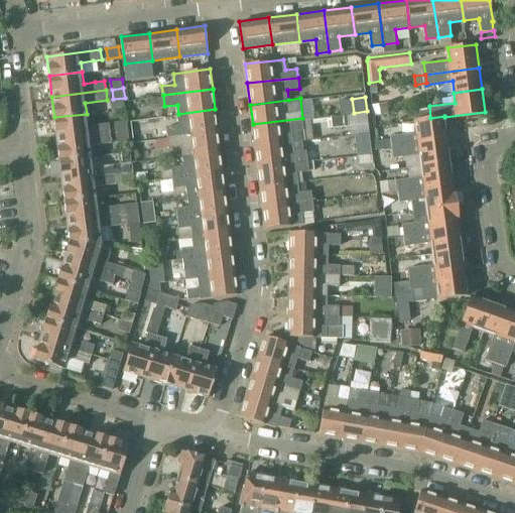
[(387,102),(373,104),(376,113),(389,111),(387,102)]
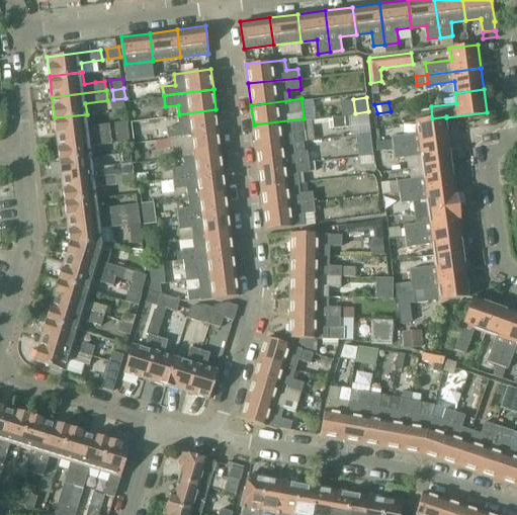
[(167,125),(168,136),(219,130),(216,109),(179,114),(180,124),(167,125)]
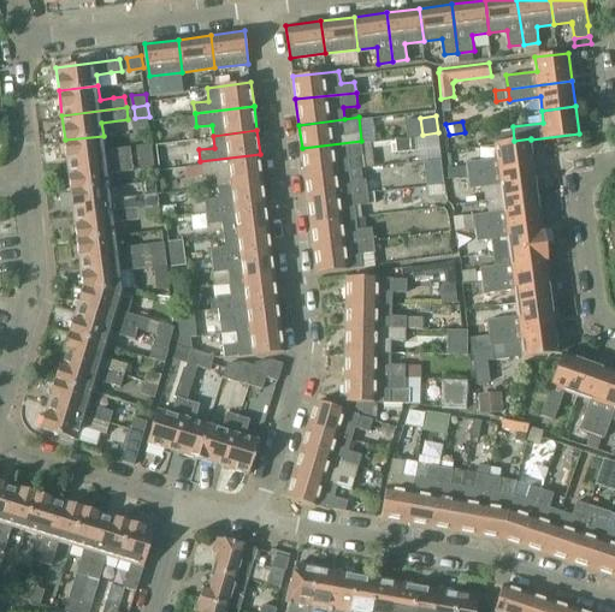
[(438,132),(423,135),(396,138),(397,150),(417,148),(415,144),(439,142),(438,132)]
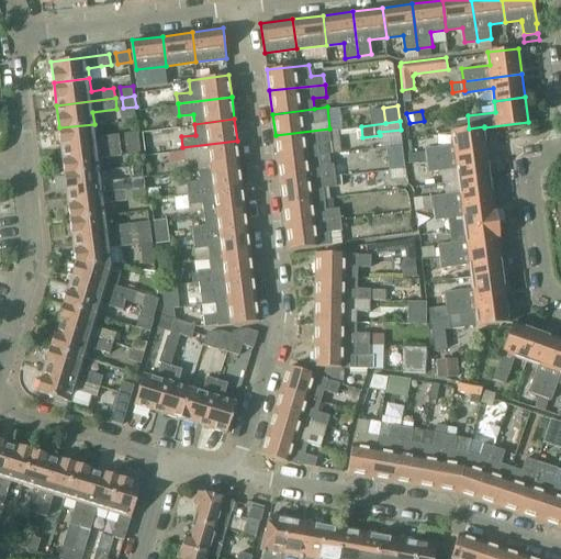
[(94,124),(59,127),(63,151),(121,143),(120,133),(96,136),(94,124)]
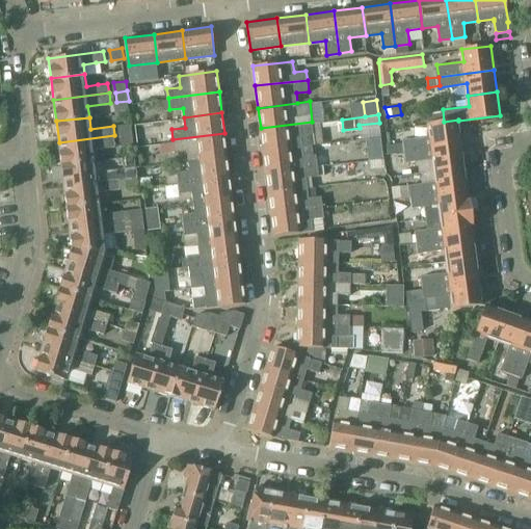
[(402,139),(403,141),(404,151),(405,151),(461,143),(458,121),(458,120),(444,122),(429,124),(431,136),(402,139)]
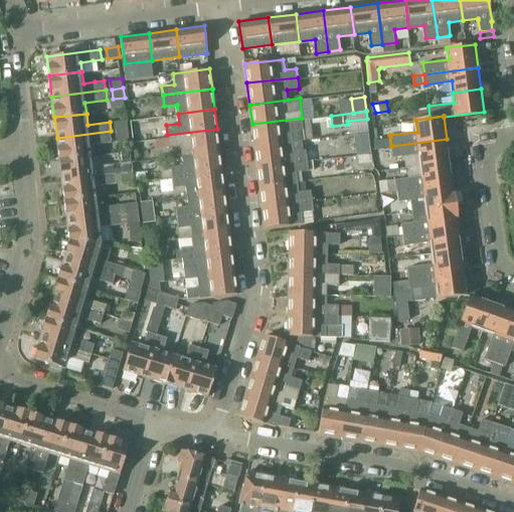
[(302,118),(252,124),(254,145),(293,140),(305,138),(304,128),(302,118)]
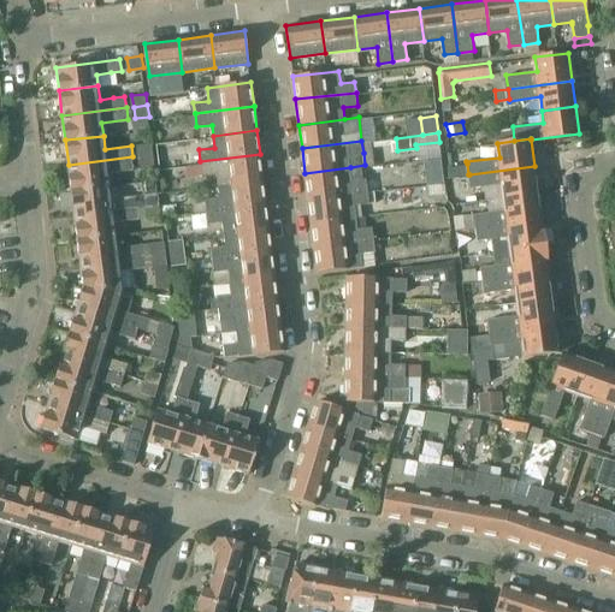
[(137,144),(139,156),(154,154),(152,143),(137,144)]
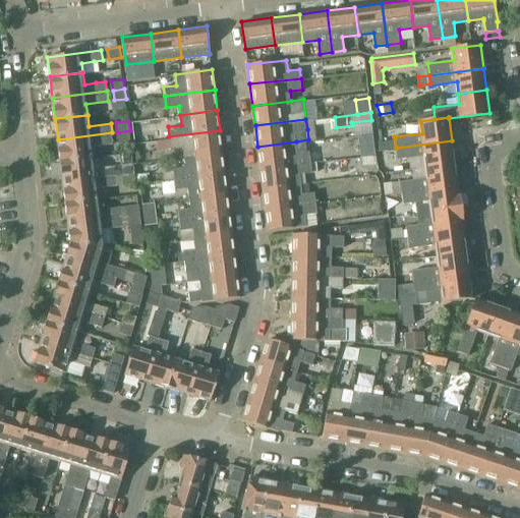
[(131,140),(130,130),(117,132),(119,141),(131,140)]
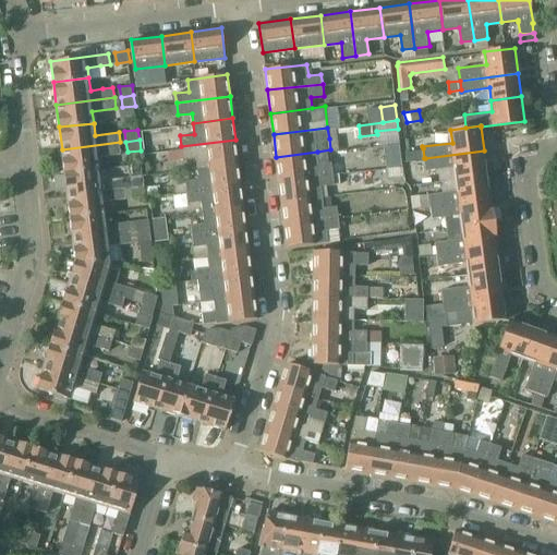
[(235,140),(181,146),(182,147),(183,158),(196,156),(198,167),(238,163),(235,140)]
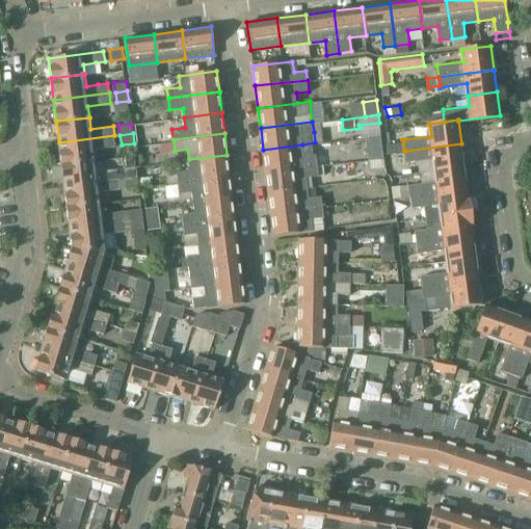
[(114,135),(59,142),(61,164),(95,160),(94,149),(115,146),(114,135)]
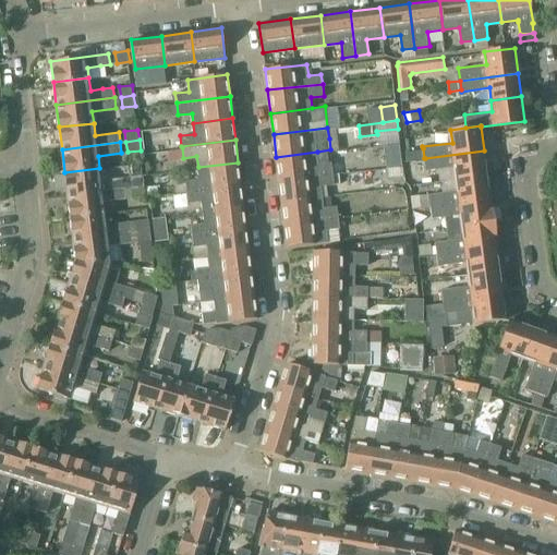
[(408,151),(407,151),(408,160),(409,160),(424,158),(423,148),(408,151)]
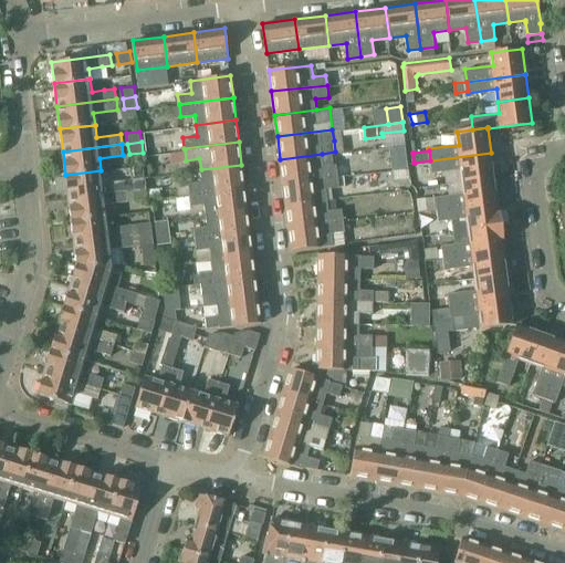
[(491,153),(431,160),(433,173),(462,168),(464,180),(494,177),(491,153)]
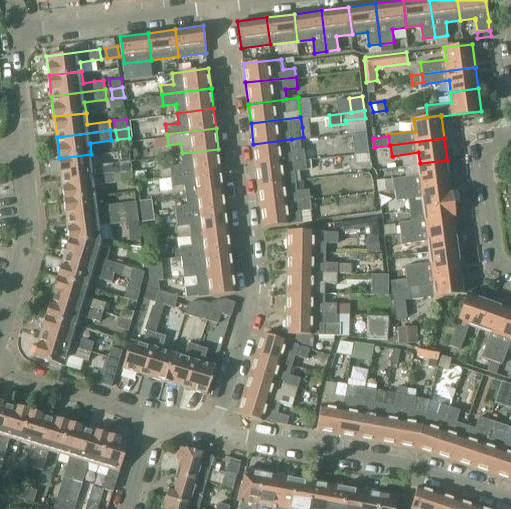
[(291,139),(253,144),(256,163),(306,157),(304,147),(293,149),(291,139)]
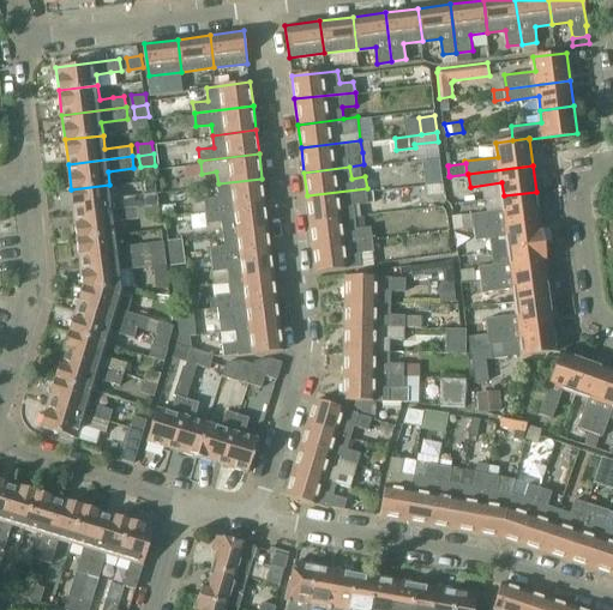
[(156,179),(142,181),(143,193),(157,191),(156,179)]
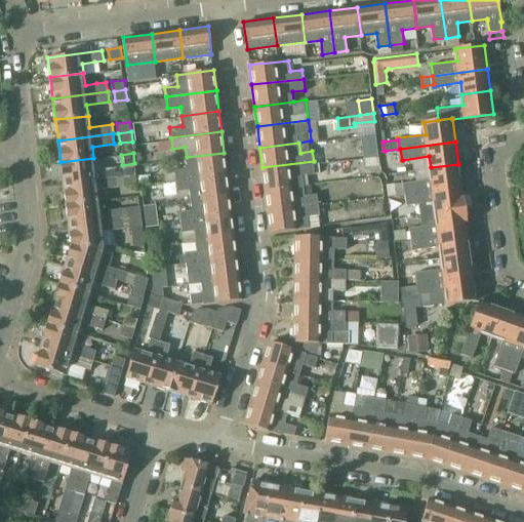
[(188,166),(174,168),(176,179),(227,173),(224,153),(187,157),(188,166)]
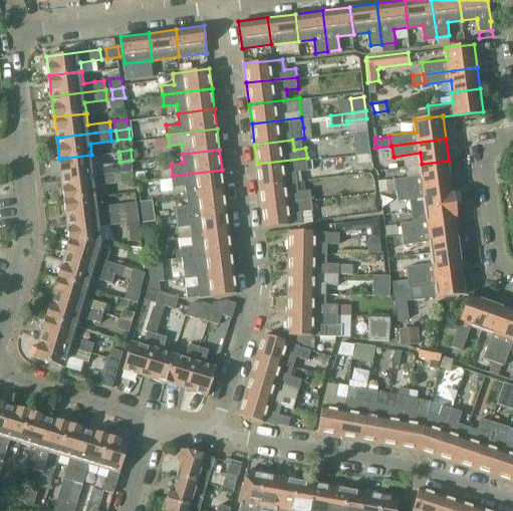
[(91,155),(59,159),(62,179),(115,172),(121,172),(119,162),(114,163),(92,165),(91,155)]
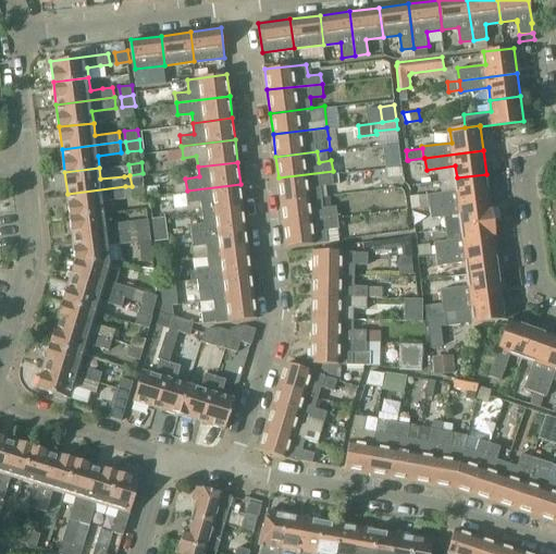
[(333,171),(279,177),(281,200),(323,195),(321,185),(334,183),(333,171)]
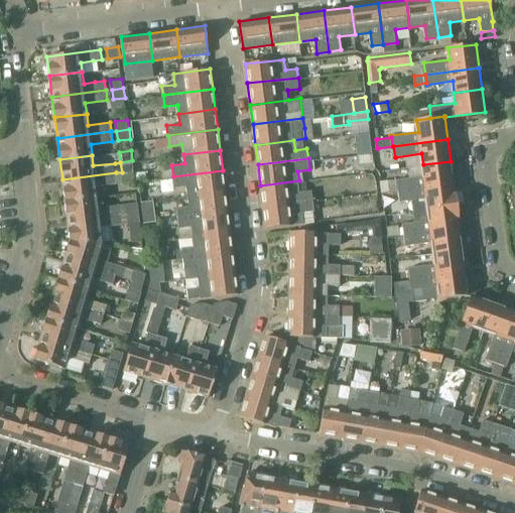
[(120,162),(122,172),(134,170),(132,160),(120,162)]
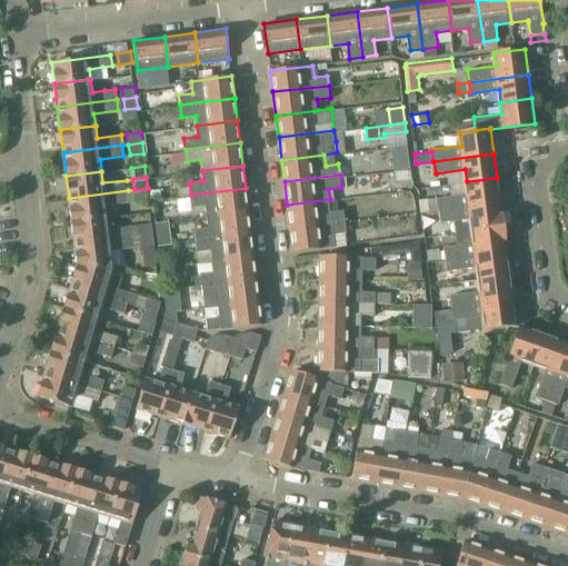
[(468,194),(439,198),(439,199),(440,209),(500,201),(497,178),(467,181),(468,194)]
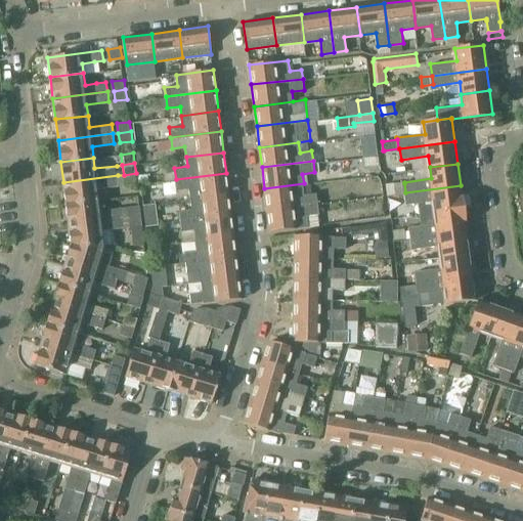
[(137,183),(136,173),(124,175),(125,184),(137,183)]
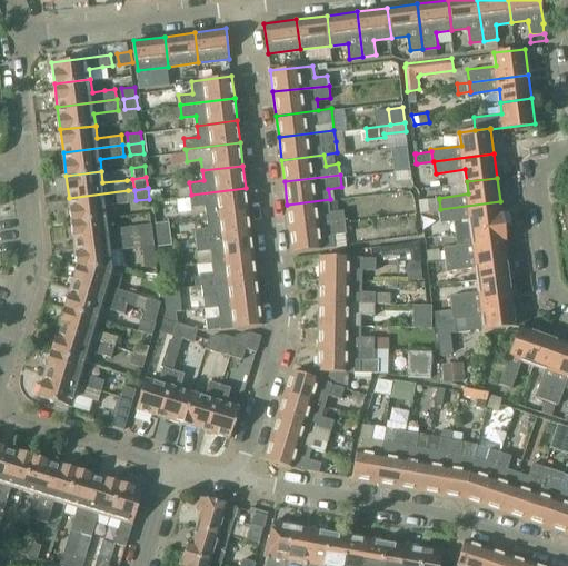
[(162,197),(160,188),(148,190),(149,199),(162,197)]
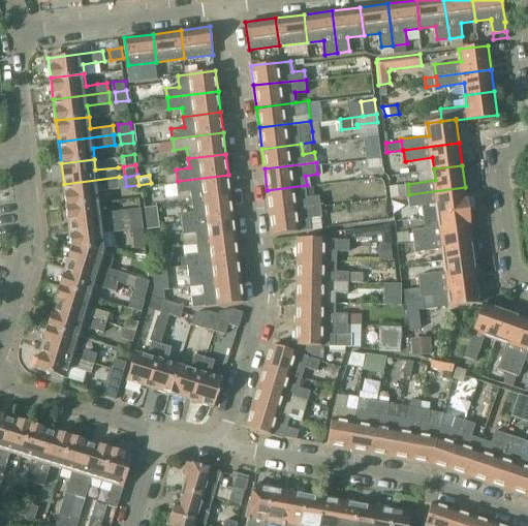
[(228,175),(178,181),(179,190),(192,189),(193,199),(230,195),(228,175)]
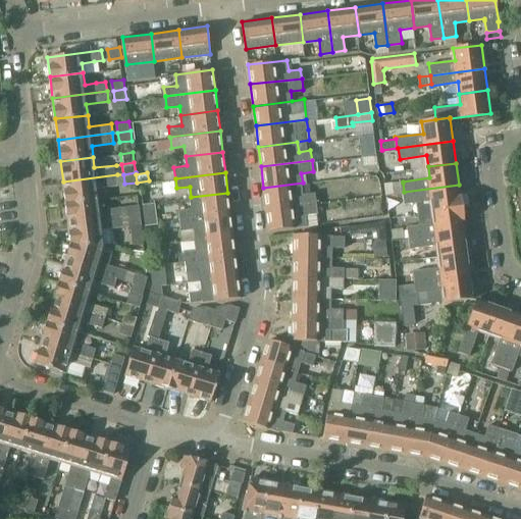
[(117,174),(63,182),(66,203),(98,199),(97,188),(119,185),(117,174)]
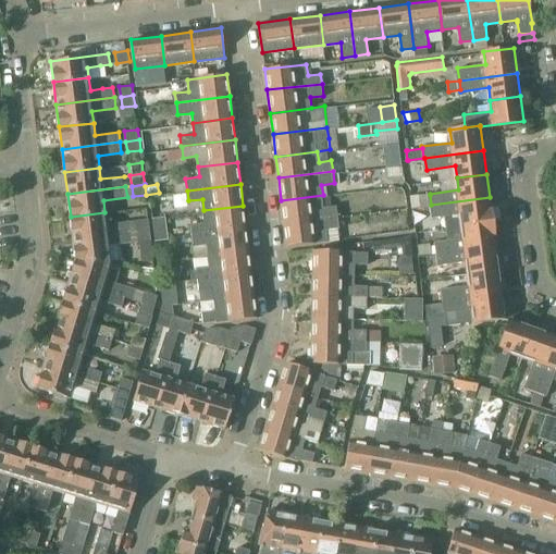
[(323,195),(281,200),(284,221),(338,214),(336,205),(324,206),(323,195)]
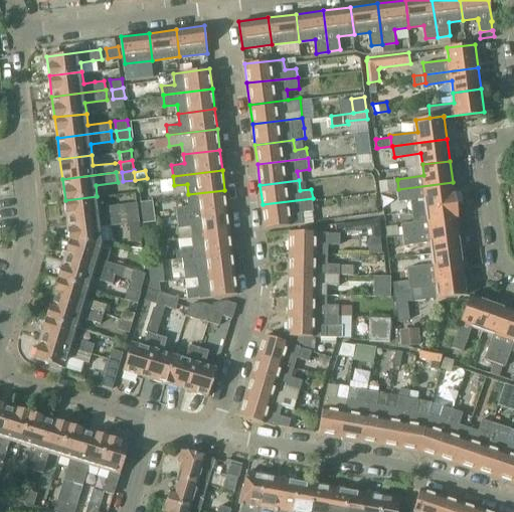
[(453,182),(398,189),(399,200),(410,199),(411,210),(456,205),(453,182)]
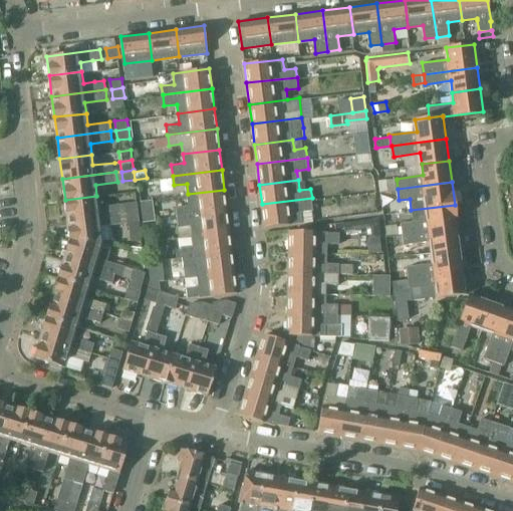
[(189,204),(176,206),(178,216),(227,210),(224,190),(188,194),(189,204)]
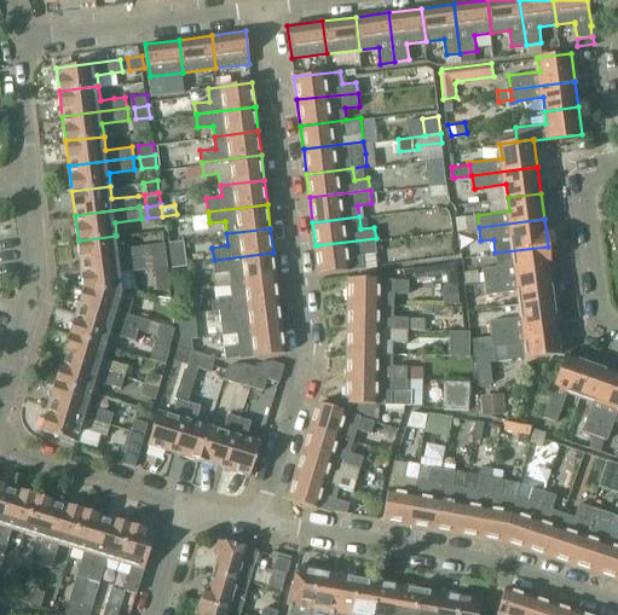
[(116,236),(79,241),(81,265),(144,256),(143,245),(119,248),(116,236)]
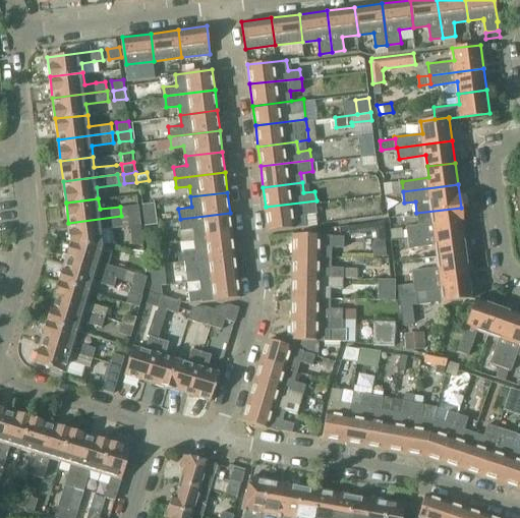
[(316,200),(266,207),(269,229),(307,225),(318,224),(316,212),(318,212),(316,200)]
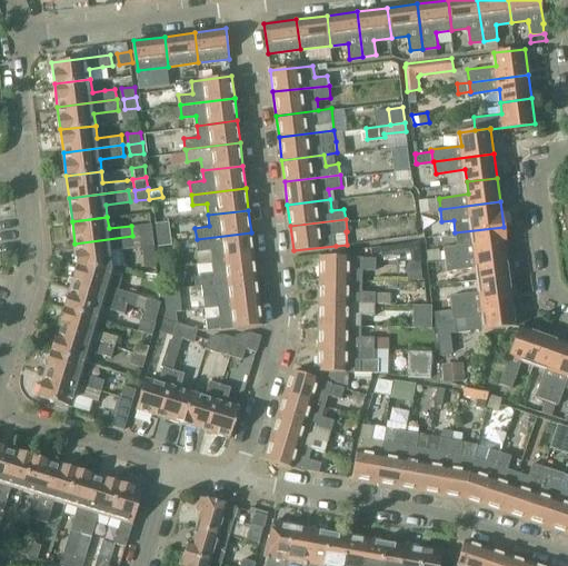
[(151,222),(139,225),(141,235),(153,234),(151,222)]
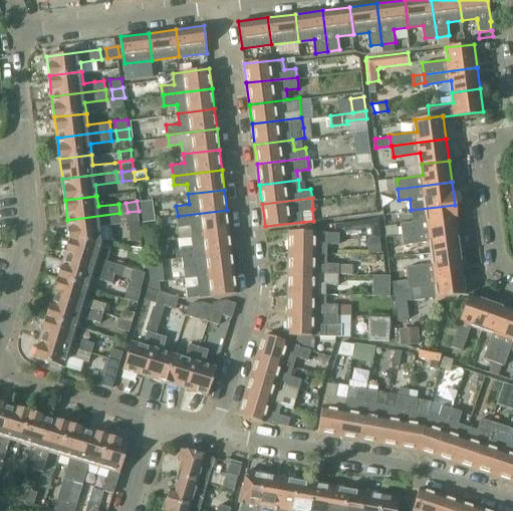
[(413,221),(402,222),(404,233),(457,226),(455,205),(411,210),(413,221)]
